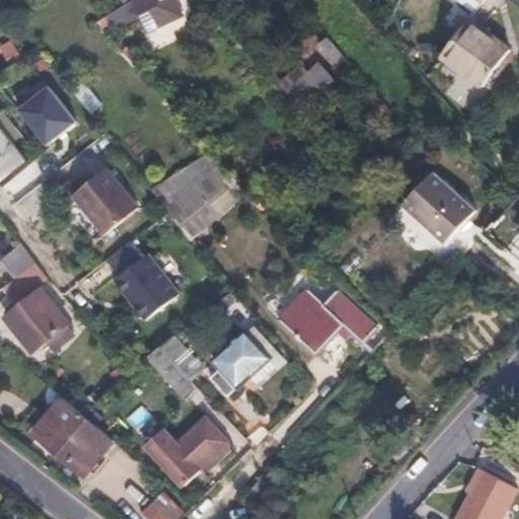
[(136,0),(145,27),(179,16),(173,0),(136,0)]
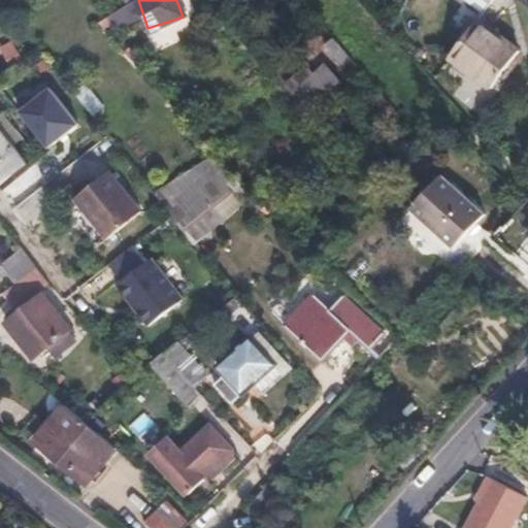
[(467,0),(484,13),(493,0),(467,0)]
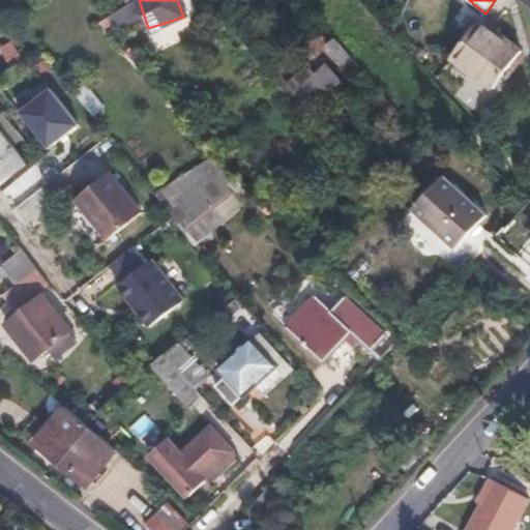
[(482,18),(452,56),(492,87),(523,51),(482,18)]
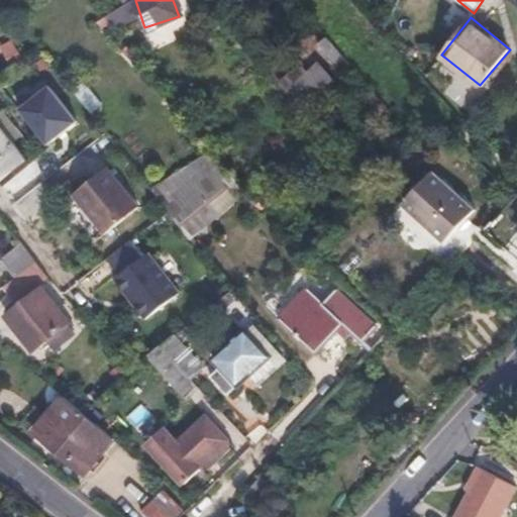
[(299,111),(332,80),(318,63),(283,94),(299,111)]
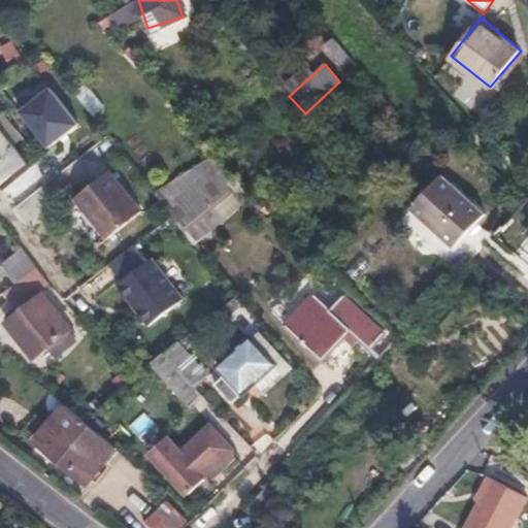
[(51,88),(20,110),(47,147),(77,123),(51,88)]
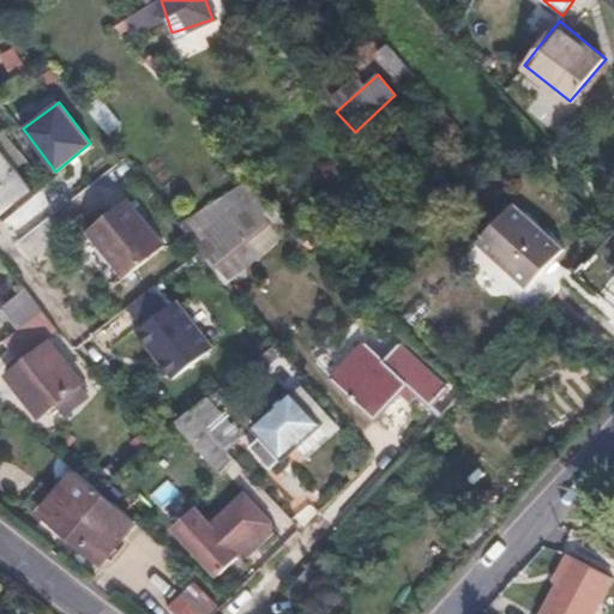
[(0,216),(31,193),(0,152),(0,216)]
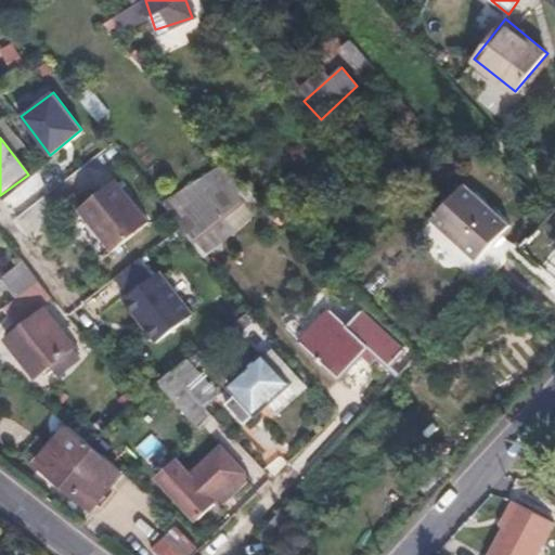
[(158,199),(189,237),(241,201),(217,167),(158,199)]
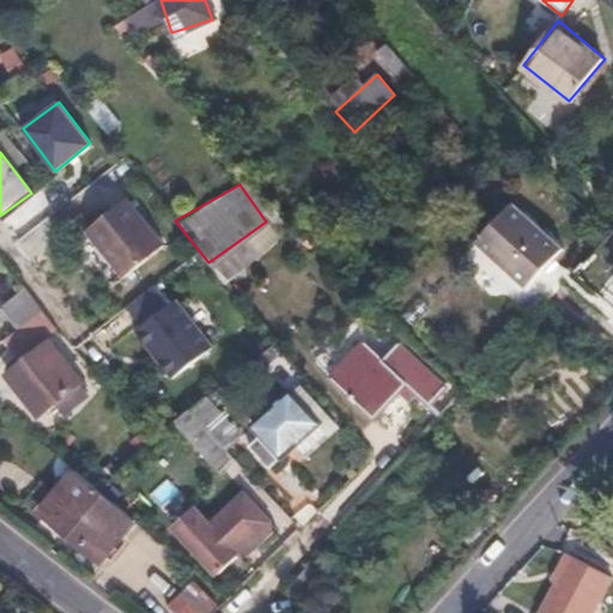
[(165,248),(128,201),(86,234),(123,280),(165,248)]
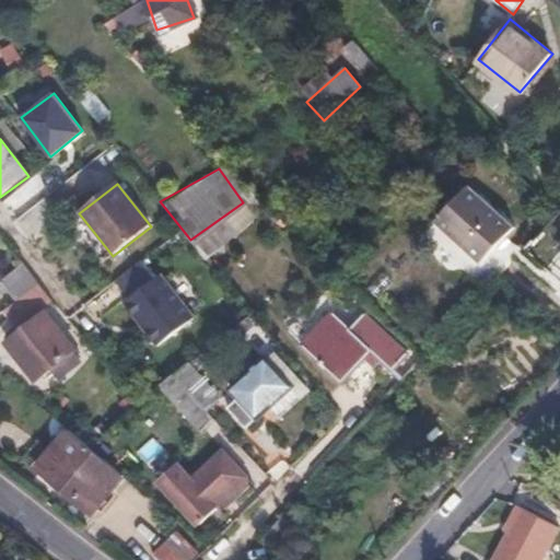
[(513,226),(468,185),(428,226),(479,276),(491,263),(485,257),(513,226)]
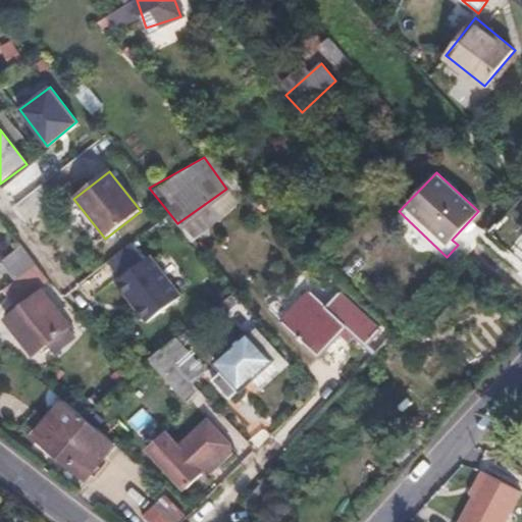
[(122,277),(147,259),(133,241),(109,259),(122,277)]
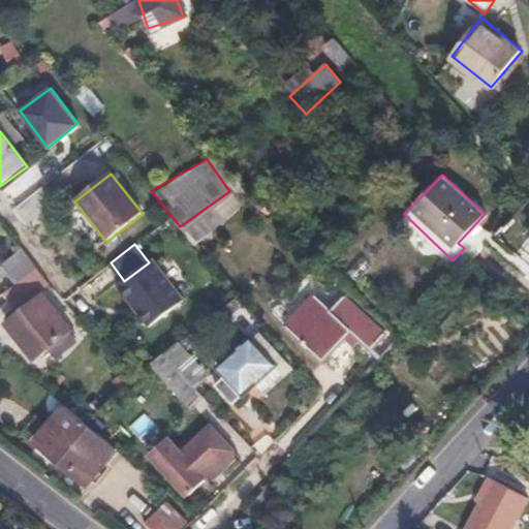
[(27,254),(37,267),(49,258),(38,246),(27,254)]
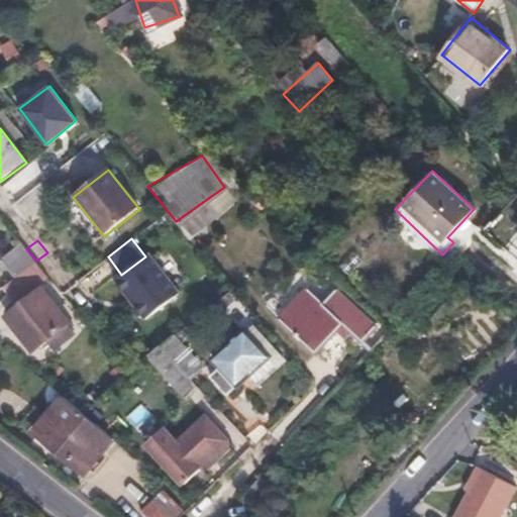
[(0,261),(13,279),(36,261),(26,248),(22,244),(0,261)]
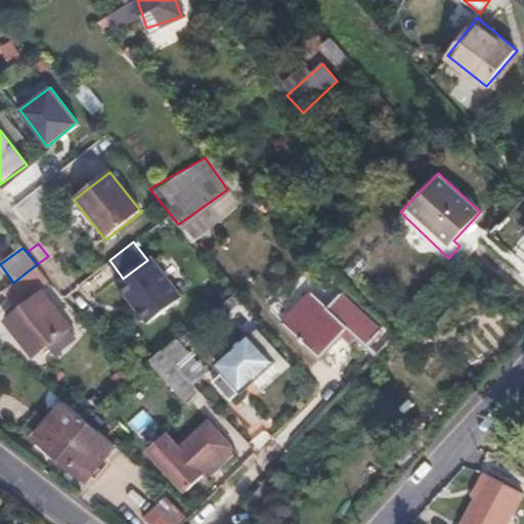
[(184,299),(153,256),(147,260),(123,278),(118,282),(150,324),(184,299)]
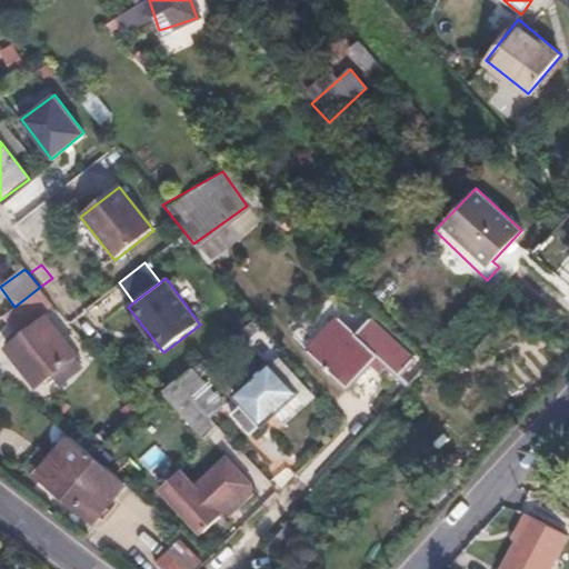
[(15,307),(1,317),(20,340),(9,348),(39,386),(78,355),(48,317),(58,309),(40,287),(15,307)]
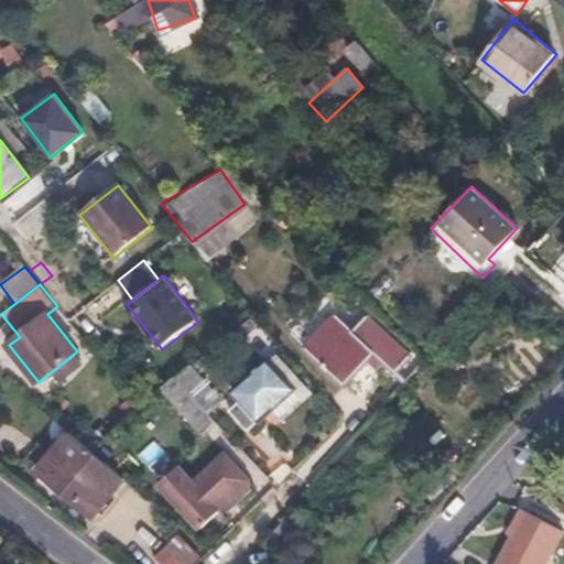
[(368,316),(353,332),(338,317),(306,350),(345,388),(371,360),(377,366),(383,359),(397,370),(410,356),(368,316)]
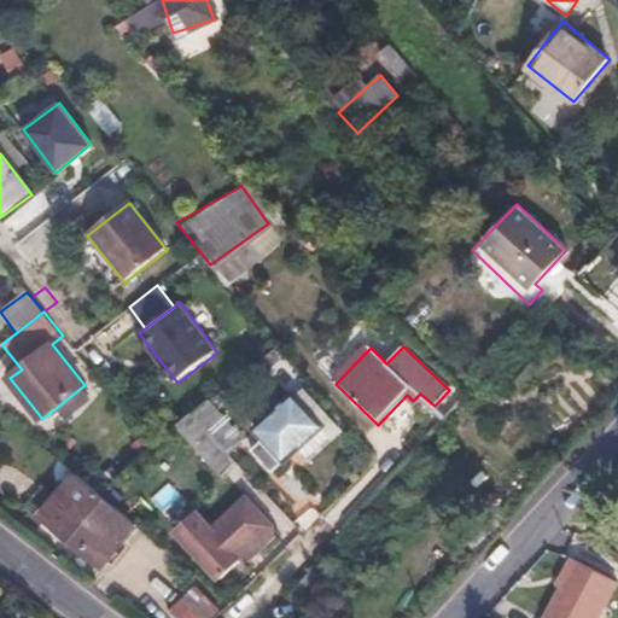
[(322,430),(293,396),(252,431),(262,442),(281,465),(322,430)]
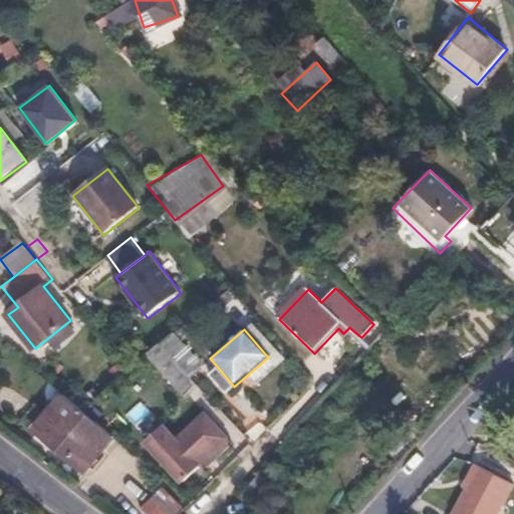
[(201,366),(172,332),(159,343),(188,376),(201,366)]
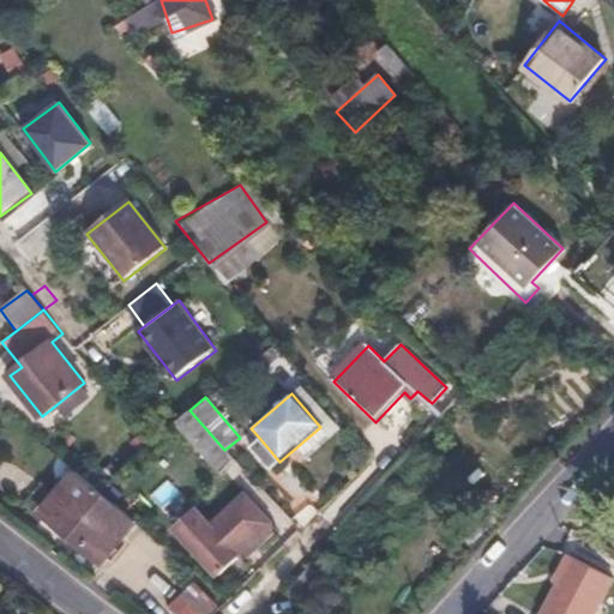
[(216,471),(233,459),(224,450),(190,410),(173,422),(216,471)]
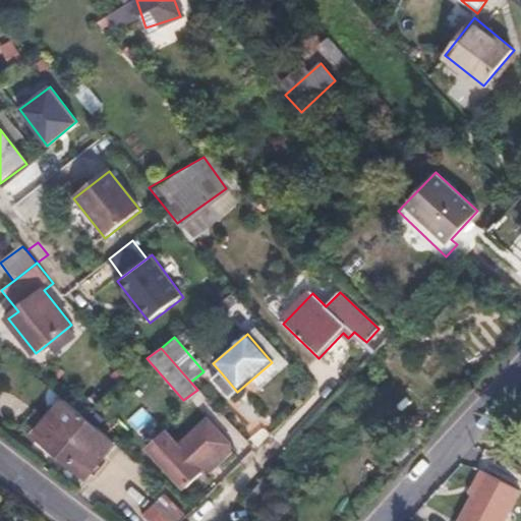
[(237,392),(221,372),(210,381),(226,400),(237,392)]
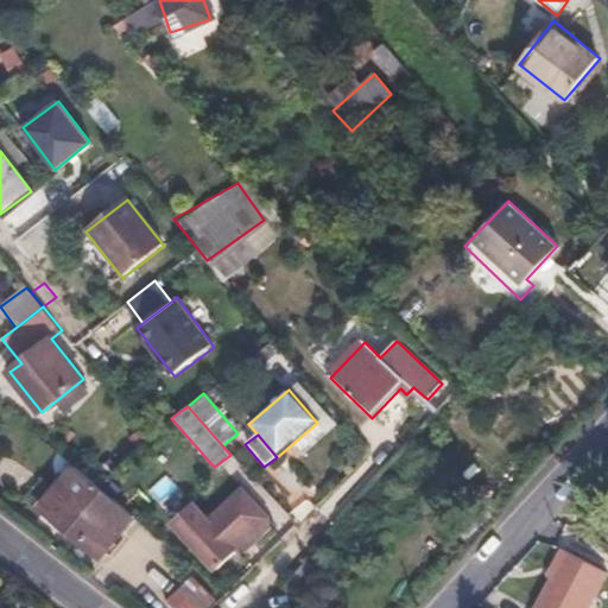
[(89,481),(75,469),(40,512),(102,562),(135,520),(89,481)]
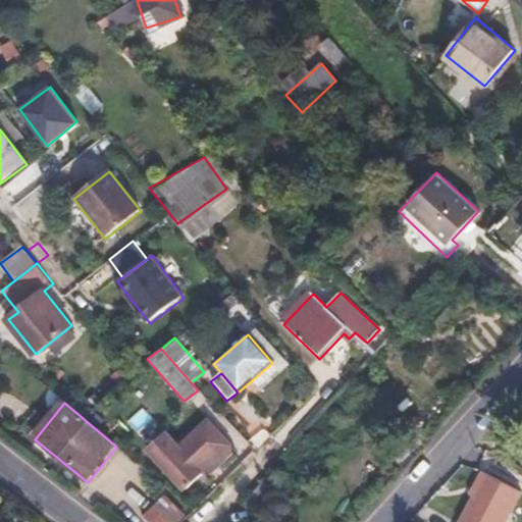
[(208,424),(177,449),(162,430),(141,448),(159,469),(162,467),(180,488),(198,473),(196,472),(226,446),(208,424)]
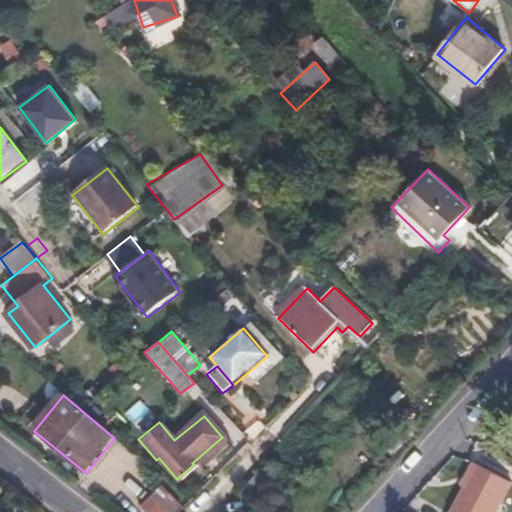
[(511,482),(469,460),(468,463),(510,489),(511,484),(511,482)]
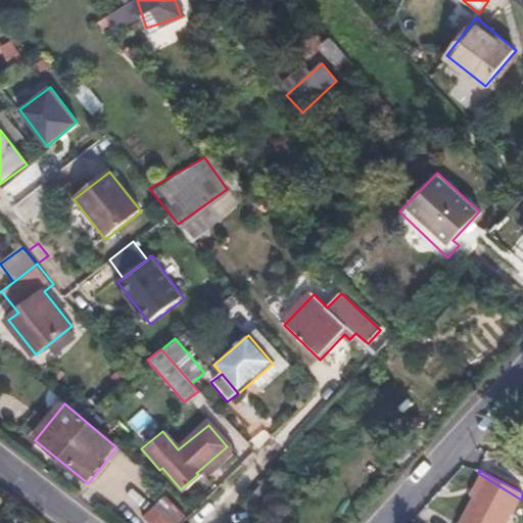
[(508,522),(521,500),(478,473),(471,485),(475,487),(457,522),(508,522)]
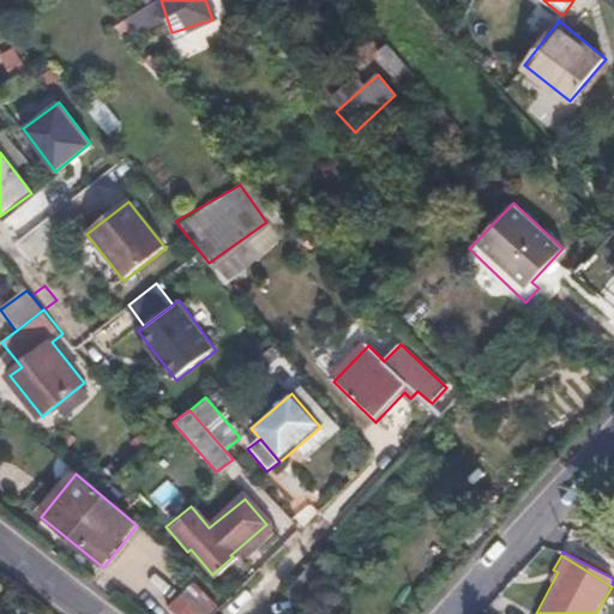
[(190,601),(204,582),(181,563),(166,582),(190,601)]
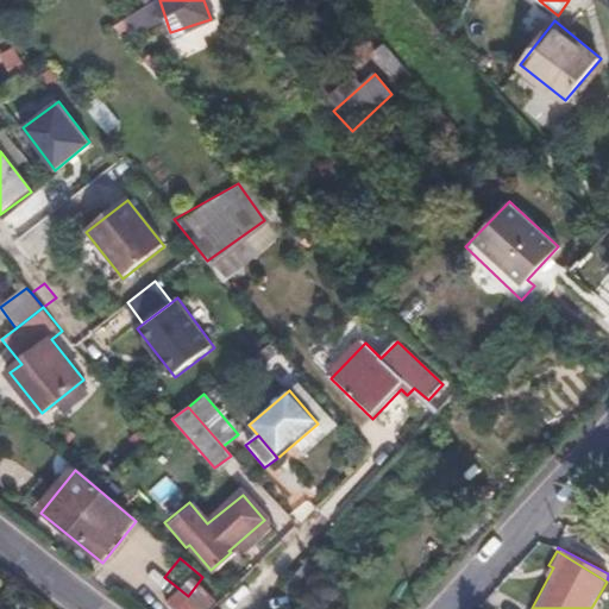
[(287,584),(303,601),(327,575),(311,559),(287,584)]
